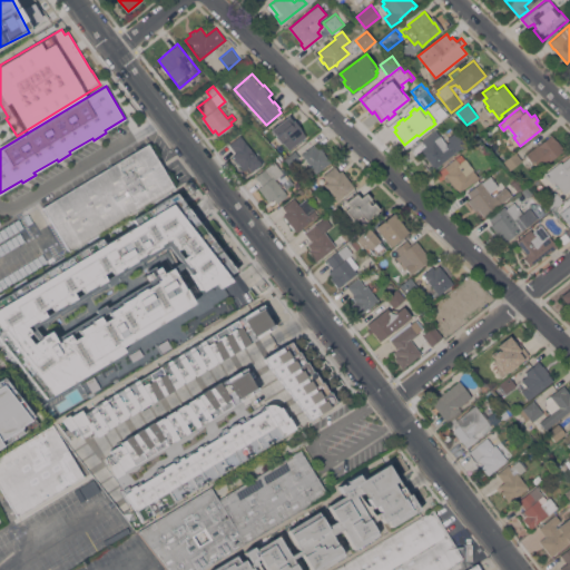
[(307,137),(288,153),(276,138),(278,136),(271,128),(282,119),(288,127),(291,126),(294,130),(298,127),(307,137)]
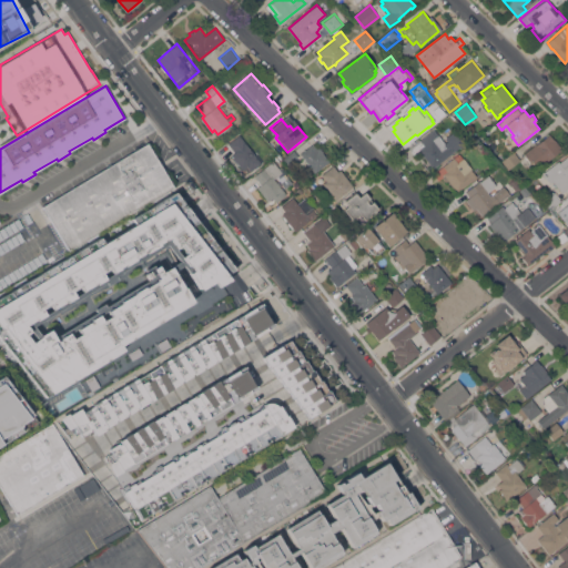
[(433,168),(419,150),(414,153),(409,148),(421,139),(421,140),(435,129),(445,142),(447,141),(445,138),(454,131),(464,143),(433,168)]
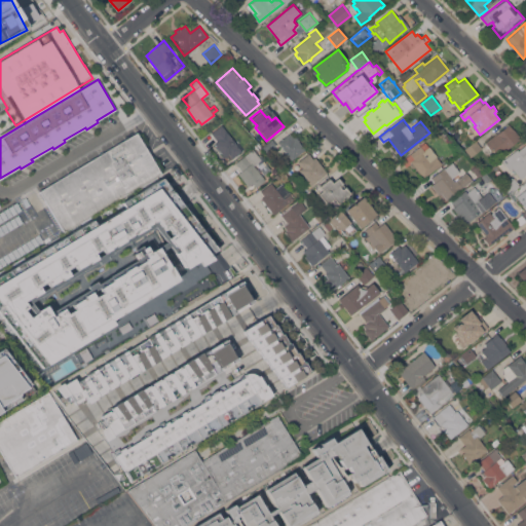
[(521,138),(497,156),(485,142),(496,134),(509,123),(513,129),(514,128),(521,138)]
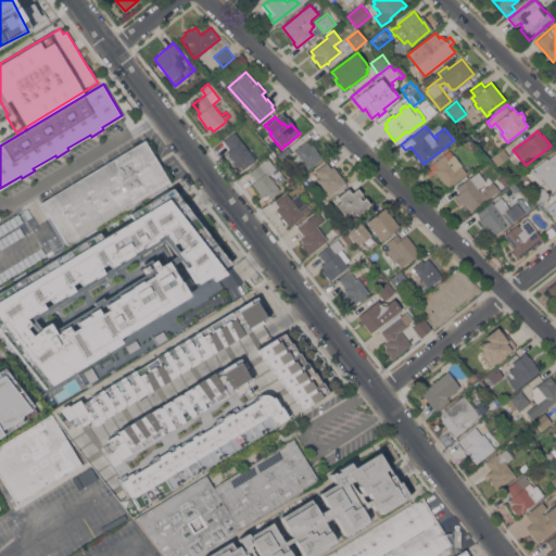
[(251,152),(253,150),(256,155),(254,158),(255,159),(245,167),(243,164),(241,166),(240,164),(238,166),(226,152),(230,149),(224,140),(235,131),(251,152)]
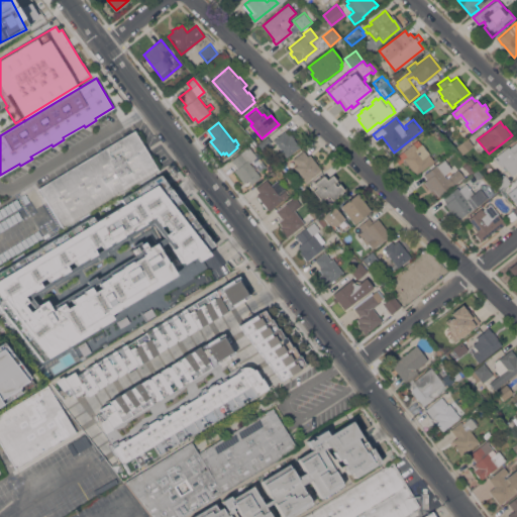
[(39,188),(134,130),(158,170),(63,227),(39,188)]
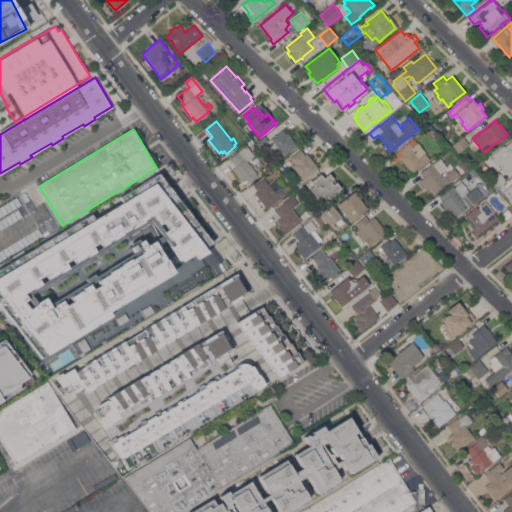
[(270,138),(281,130),(285,134),(287,132),(289,134),(289,133),(292,136),(291,137),(297,145),(284,155),(270,138)]
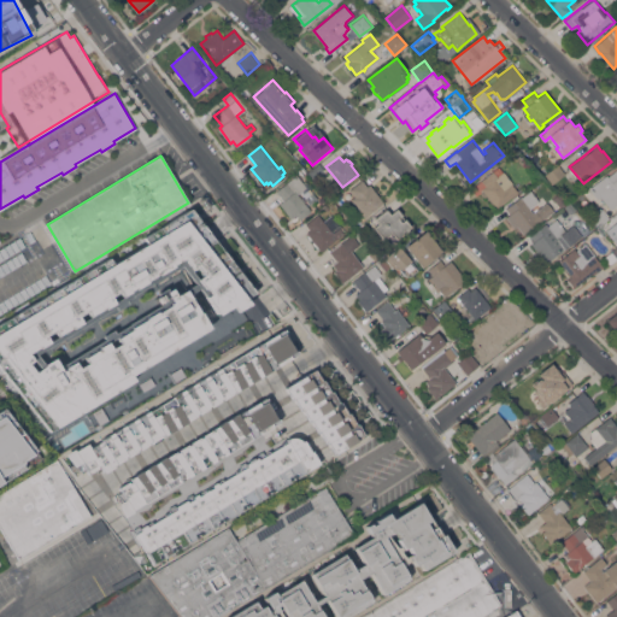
[(565,174),(552,184),(546,176),(544,174),(558,163),(559,165),(565,174)]
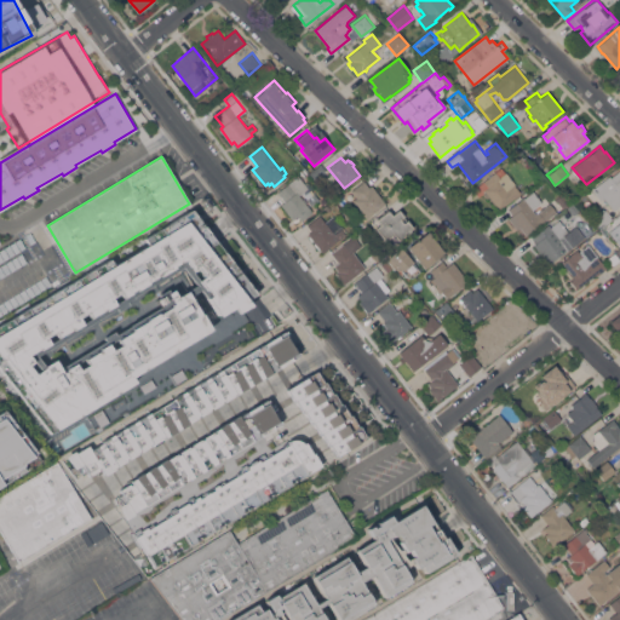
[(322,165),(326,170),(315,178),(311,173),(322,165)]
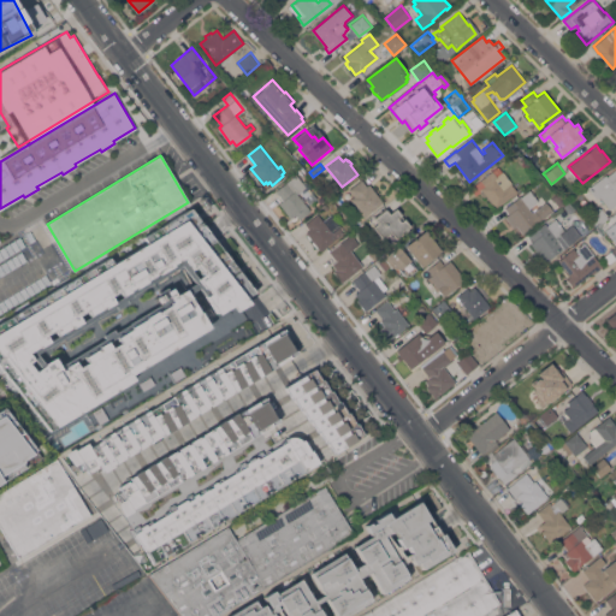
[(495,208),(486,195),(484,197),(480,191),(475,195),(471,188),(499,166),(503,171),(513,182),(511,183),(517,191),(495,208)]
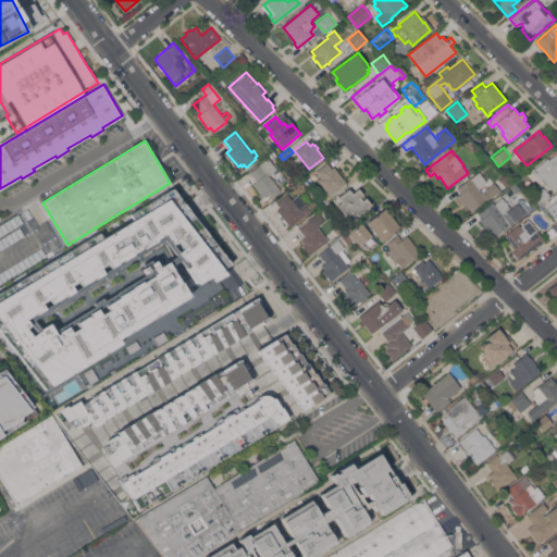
[(273,152),(277,158),(272,162),(276,169),(269,175),(273,180),(280,174),(284,178),(276,184),(281,190),(271,198),(268,194),(263,197),(252,183),(256,181),(249,172),(269,157),(268,156),(273,152)]
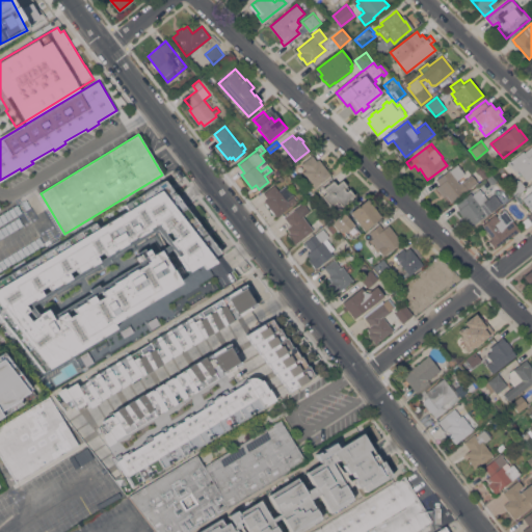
[(531,177),(527,181),(517,169),(515,171),(508,162),(524,151),(525,152),(531,145),(531,177)]
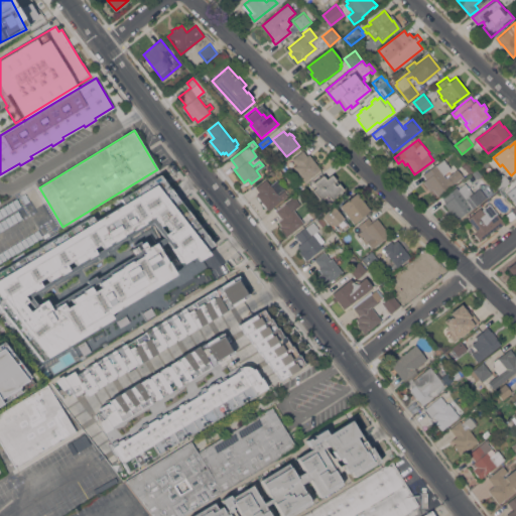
[(321,168),(305,181),(293,166),(296,163),(292,158),(303,150),(307,155),(309,153),(321,168)]
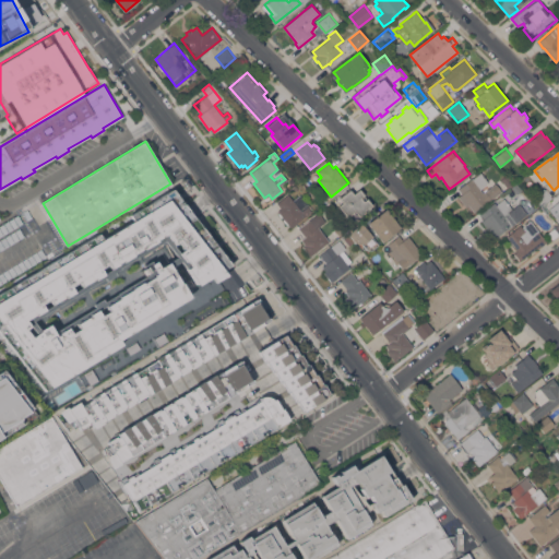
[(472,178),(472,179),(480,173),(488,182),(480,189),(484,193),(496,183),(502,190),(475,212),(474,210),(473,211),(470,206),(471,206),(470,204),(466,206),(459,197),(463,193),(459,188),(472,178)]
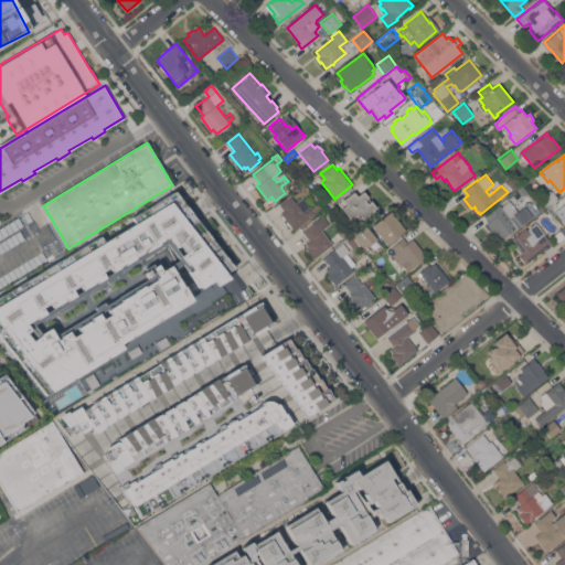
[(518,190),(523,187),(529,193),(522,195),(518,190)]
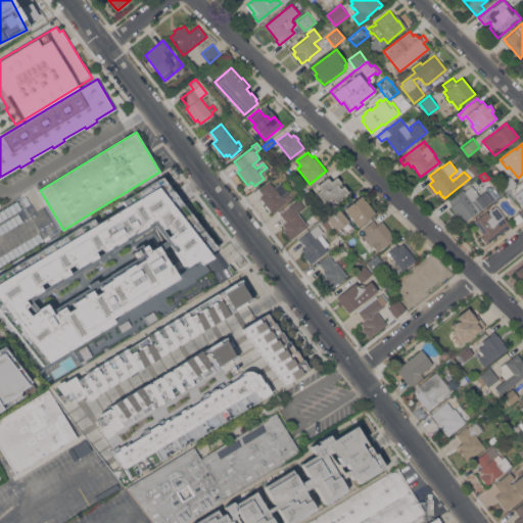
[(0,310),(0,274),(92,218),(96,224),(126,205),(123,200),(161,176),(217,247),(208,253),(211,257),(200,263),(198,258),(184,267),(170,243),(160,249),(169,265),(170,264),(178,277),(111,318),(114,322),(43,365),(0,310)]
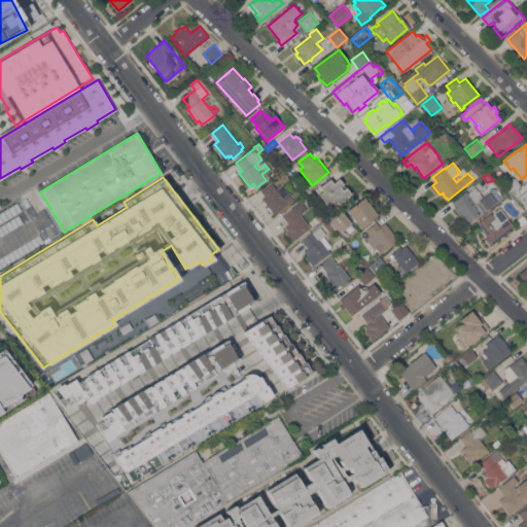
[(330,178),(334,182),(339,177),(351,192),(349,195),(349,196),(332,209),(328,204),(327,205),(319,194),(323,189),(320,186),(330,178)]
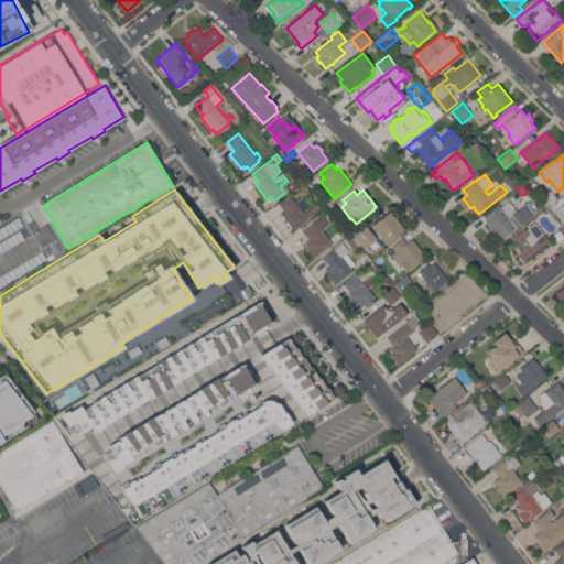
[(556,198),(546,208),(539,199),(549,190),(556,198)]
